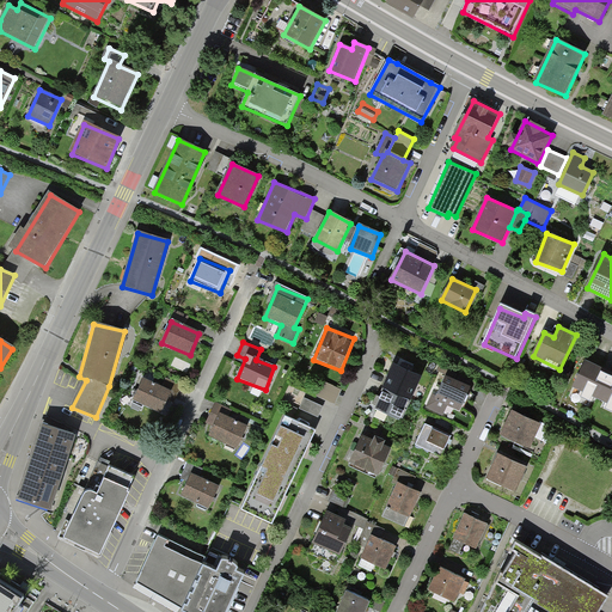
[(611,408),(611,374),(587,363),(574,391),(611,408)]
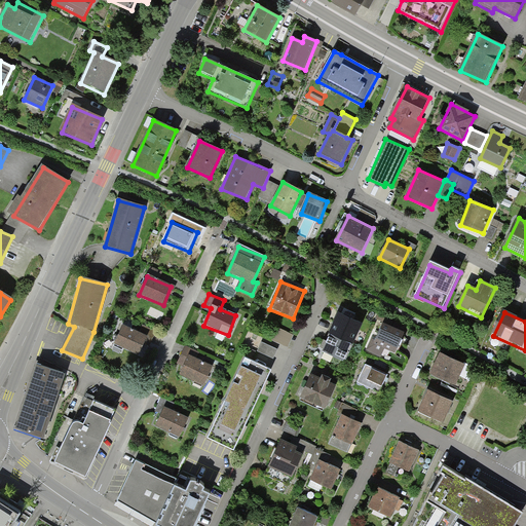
[(321,354),(343,365),(362,326),(339,315),(321,354)]
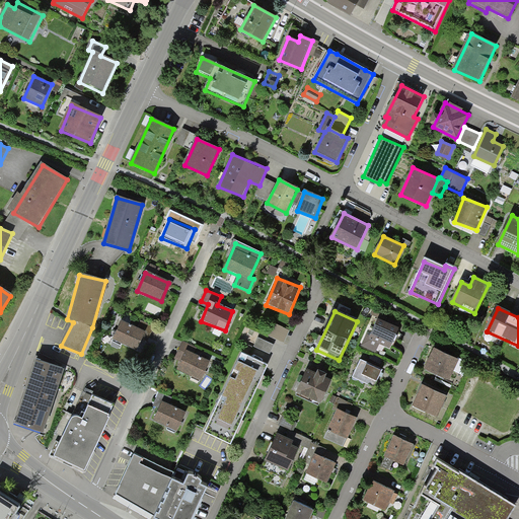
[(113,341),(137,352),(147,329),(123,318),(113,341)]
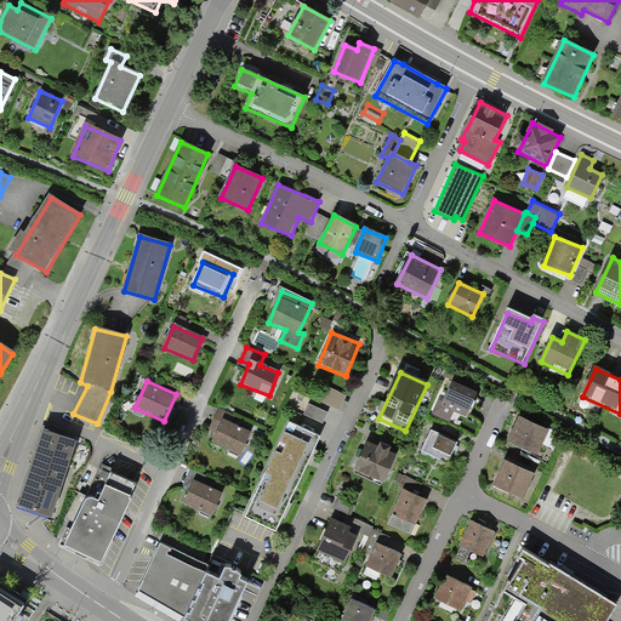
[(477,399),(477,397),(446,383),(433,414),(451,422),(455,411),(468,417),(469,415),(477,399)]
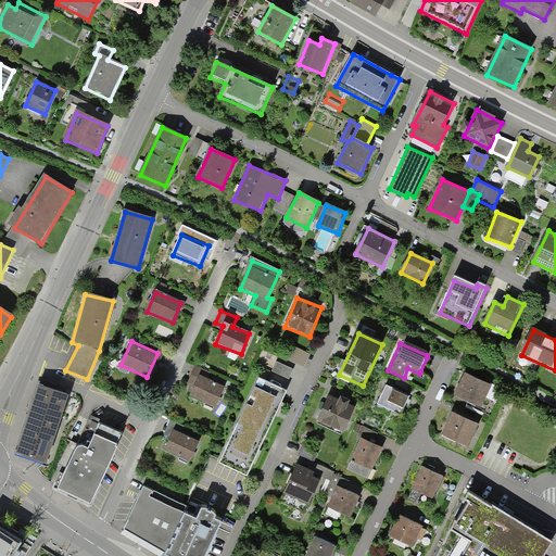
[(289,359),(305,366),(310,354),(293,348),(289,359)]
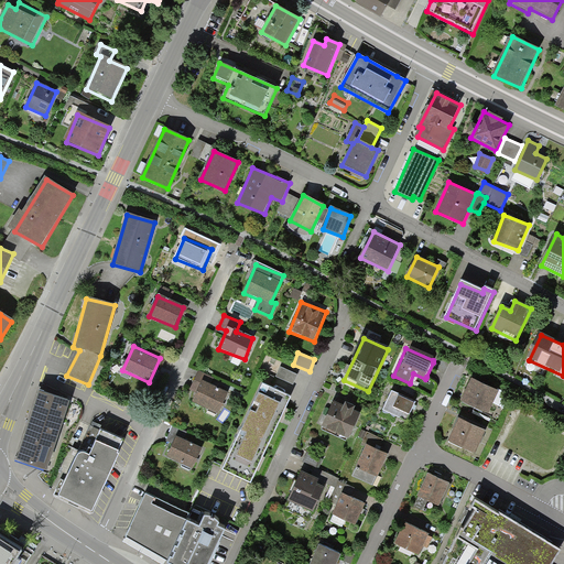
[(294,382),(300,371),(283,362),(278,373),(294,382)]
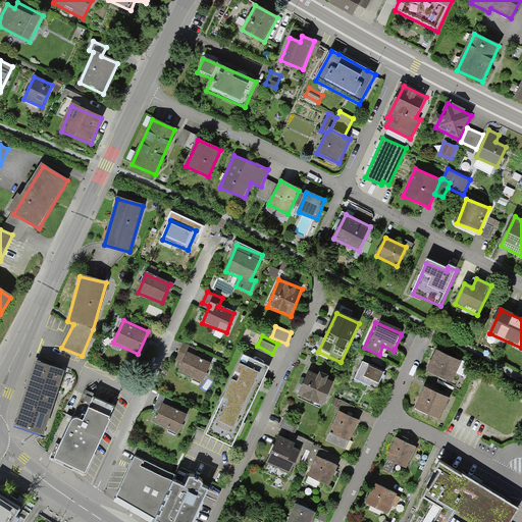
[(177,373),(201,384),(210,365),(195,357),(199,350),(186,344),(180,356),(185,358),(177,373)]
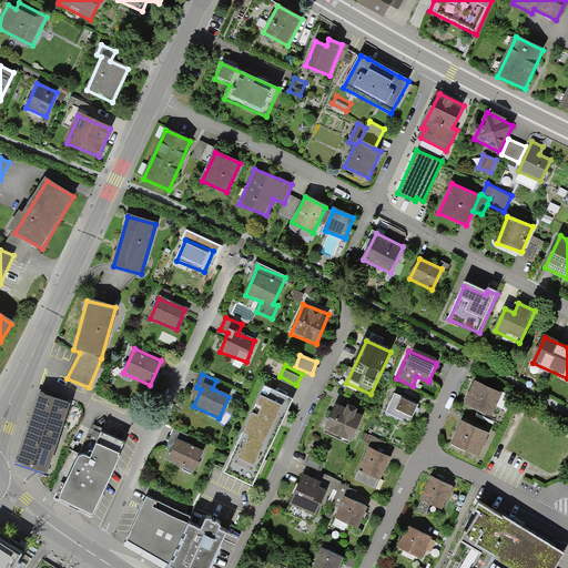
[(293,396),(265,383),(224,470),(253,484),(293,396)]
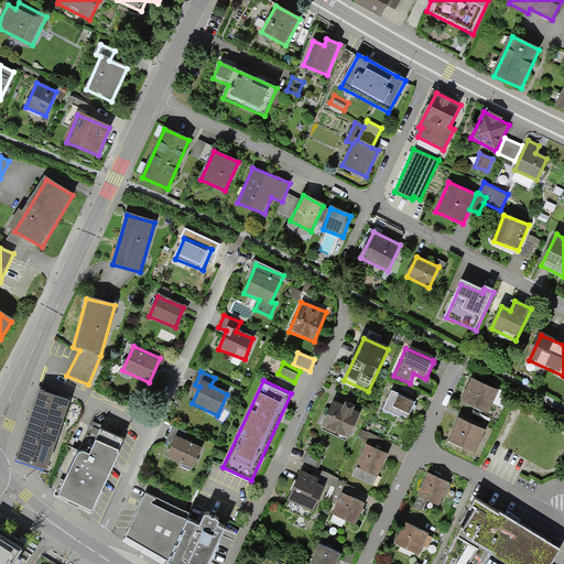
[(488,415),(498,393),(472,382),(462,405),(488,415)]
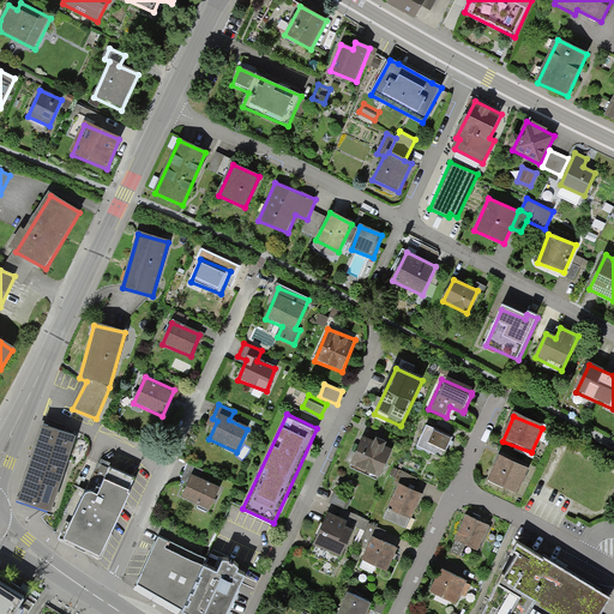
[(443,461),(451,438),(425,428),(416,451),(443,461)]
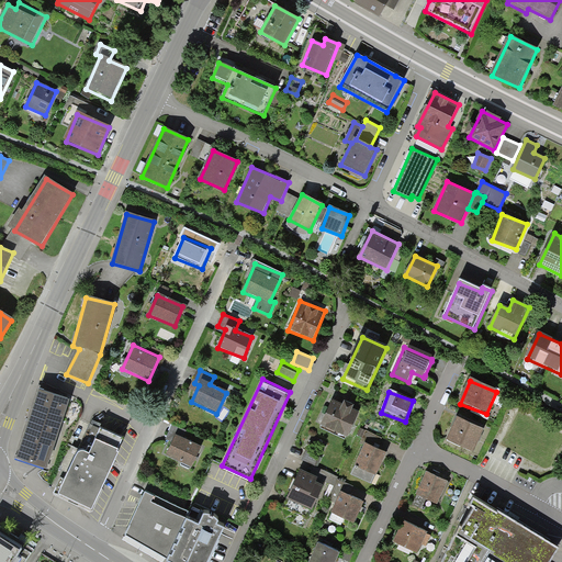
[(23,463),(51,470),(68,402),(41,394),(23,463)]
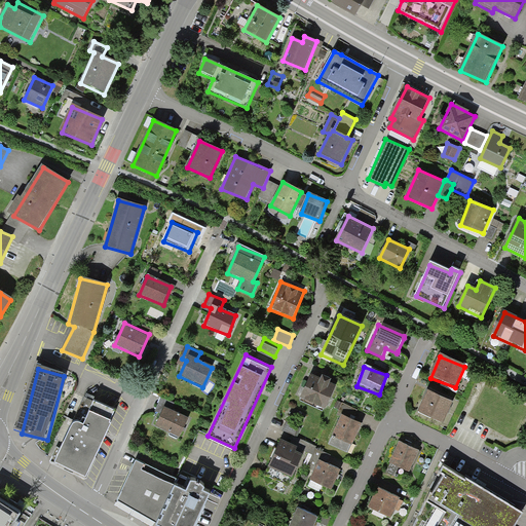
[(325,411),(335,387),(310,376),(300,400),(325,411)]
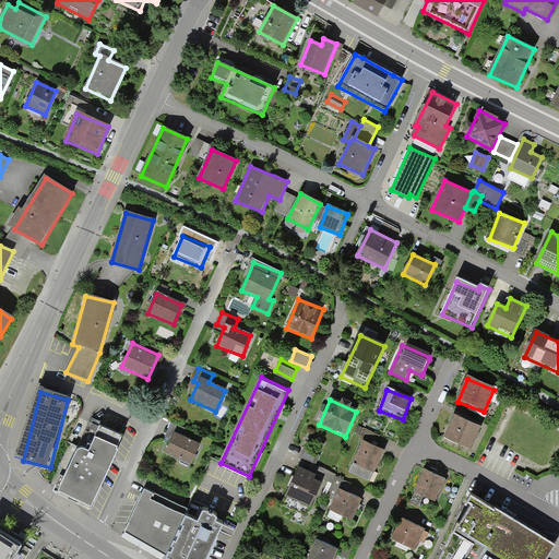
[(444,438),(470,449),(479,429),(453,417),(444,438)]
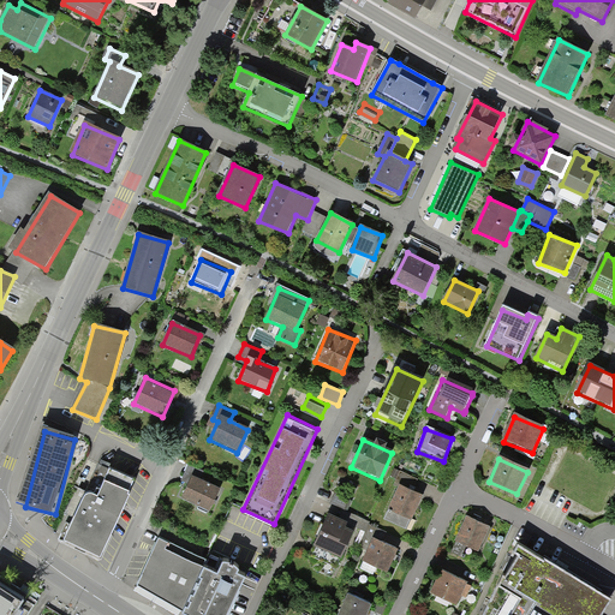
[(65,542),(101,560),(135,483),(99,467),(65,542)]
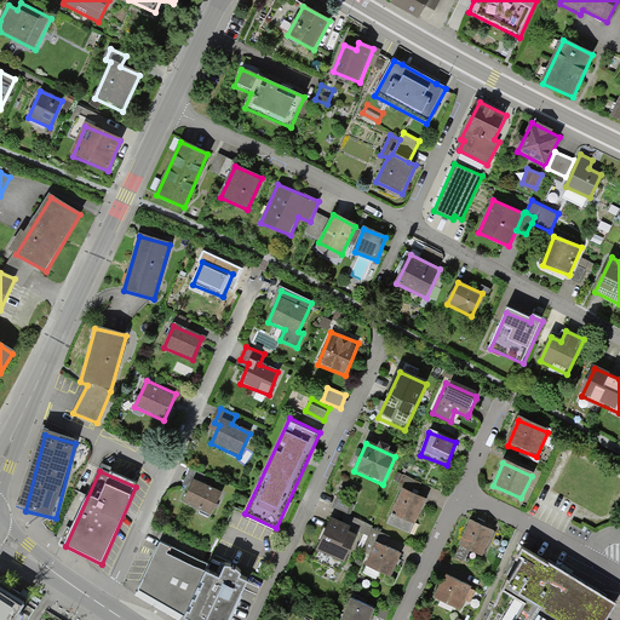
[(413,532),(428,500),(417,495),(423,482),(405,474),(399,487),(403,488),(389,521),(413,532)]
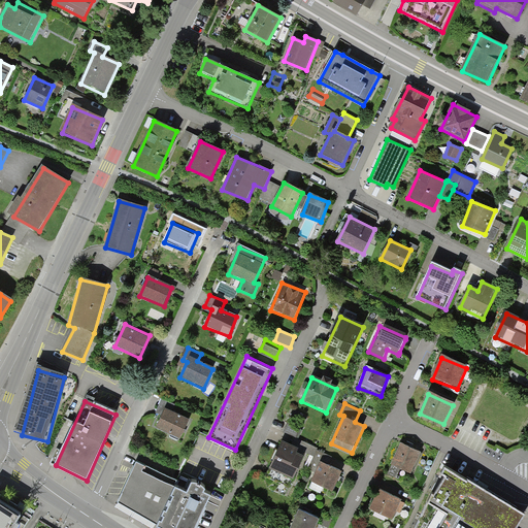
[(157,429),(180,439),(189,421),(164,410),(157,429)]
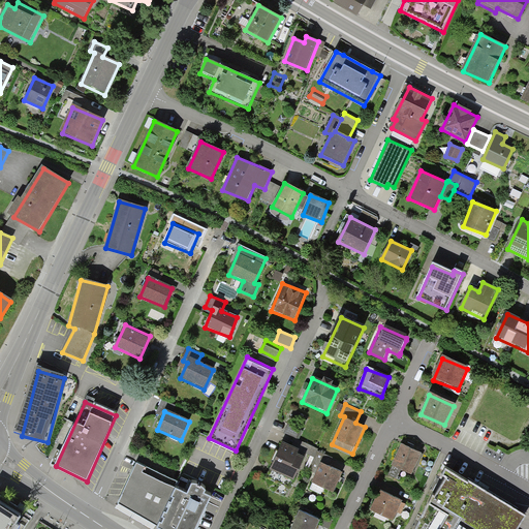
[(271,472),(294,481),(305,455),(281,445),(271,472)]
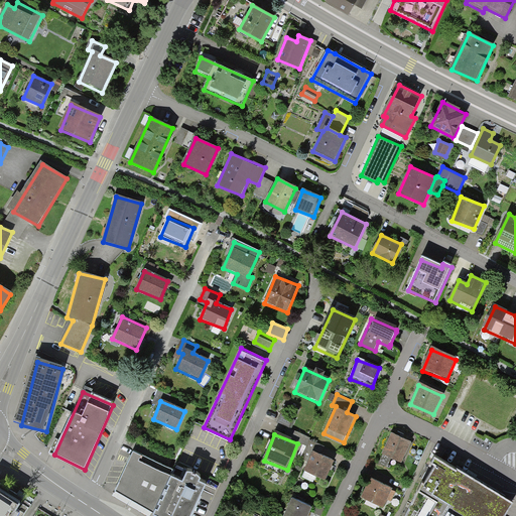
[(383,455),(403,464),(411,443),(391,435),(383,455)]
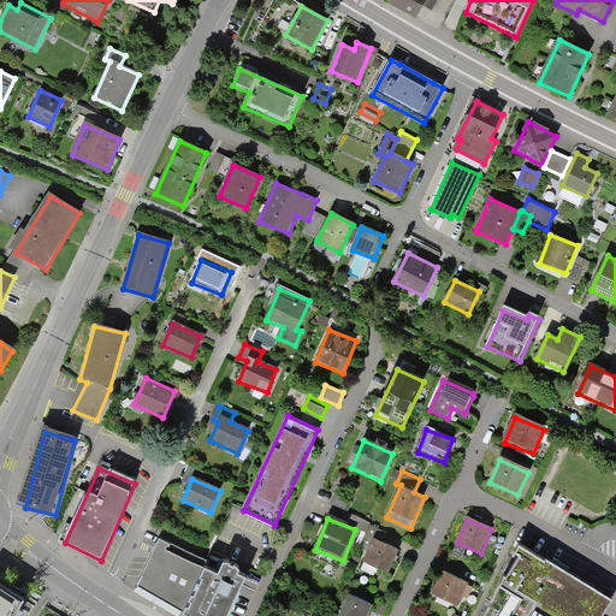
[(229,615),(248,575),(238,573),(240,568),(235,563),(224,563),(220,574),(205,568),(209,556),(161,534),(143,580),(187,605),(184,612),(191,615),(229,615)]
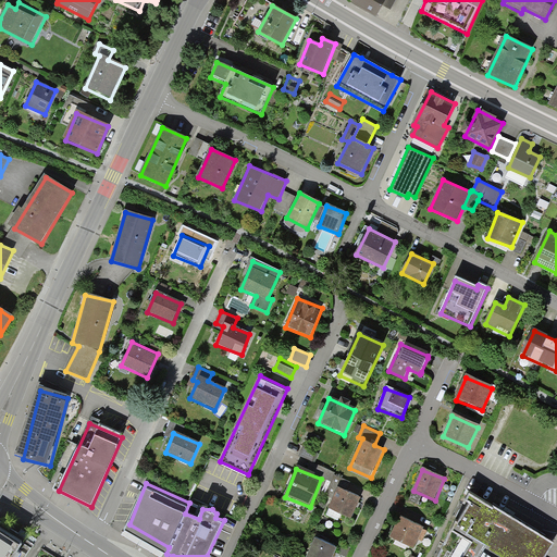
[(540,556),(553,536),(468,487),(435,556),(540,556)]
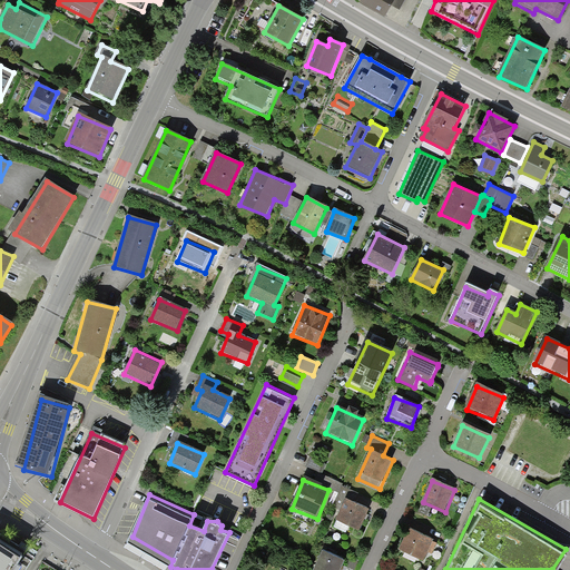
[(336,522),(359,532),(369,510),(346,500),(336,522)]
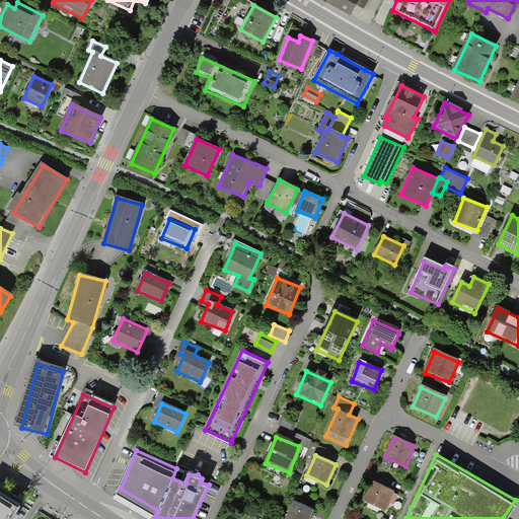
[(363,502),(385,511),(393,491),(372,482),(363,502)]
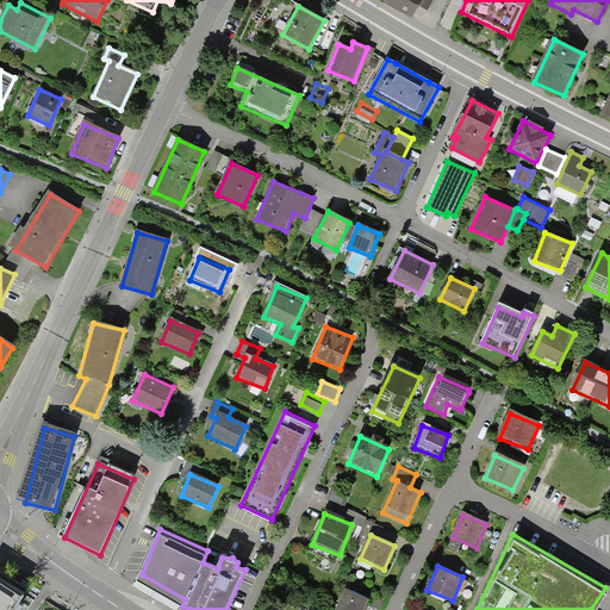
[(27,609),(33,602),(0,580),(0,609),(27,609)]
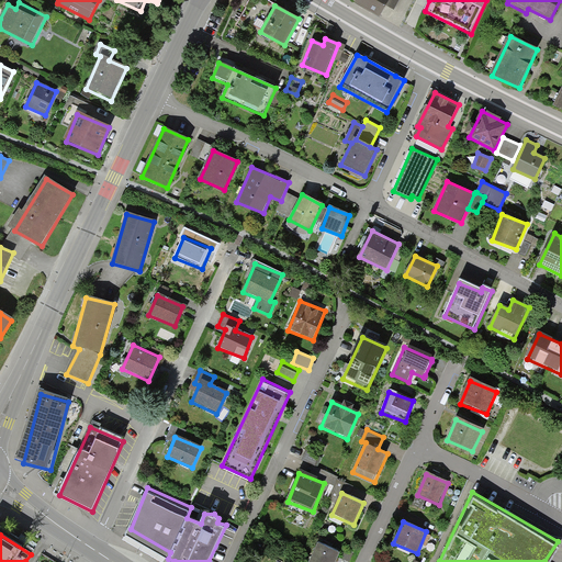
[(335,561),(339,554),(318,544),(311,561),(335,561)]
